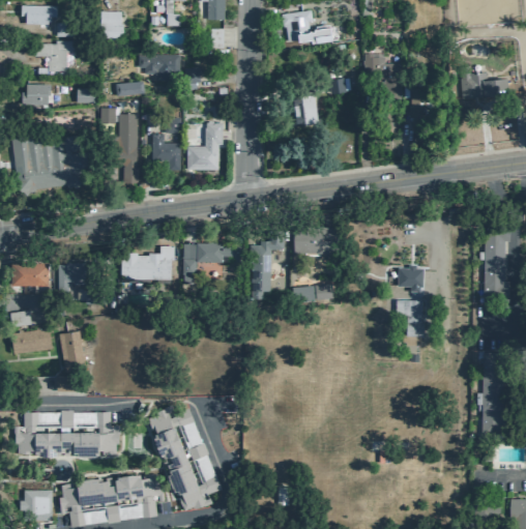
[(167,0),(167,25),(179,25),(179,13),(174,13),(174,0),(167,0)]
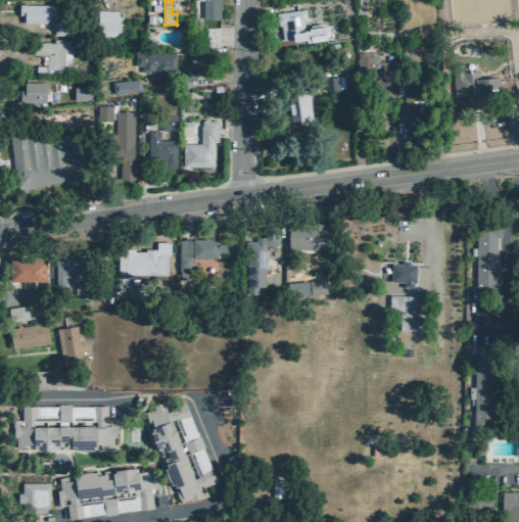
[(223,19),(223,0),(204,0),(204,19),(223,19)]
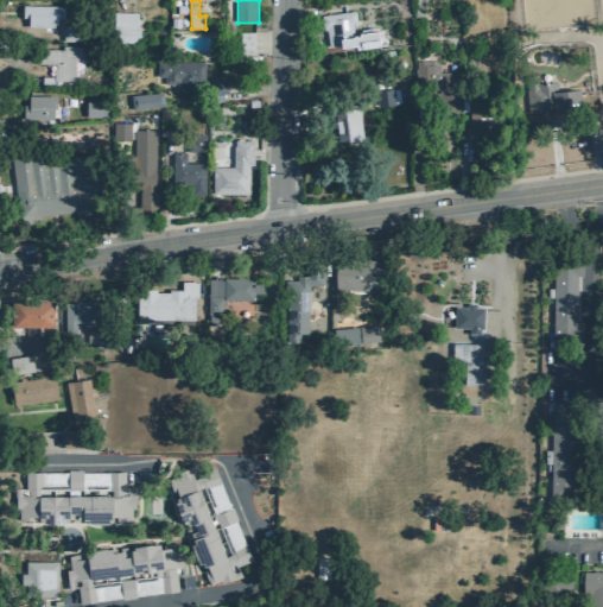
[(25,5),(67,6),(67,19),(57,19),(57,29),(31,29),(31,19),(25,19),(25,5)]
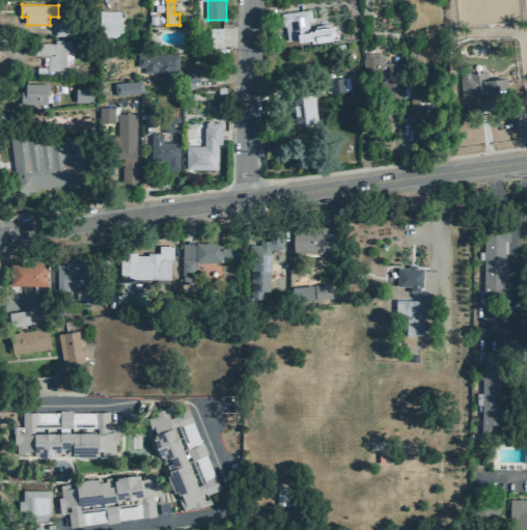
[(283,15),(287,42),(298,39),(299,44),(313,42),(313,44),(334,40),(332,27),(315,29),(315,31),(311,32),(309,22),(313,21),(312,9),(283,15)]
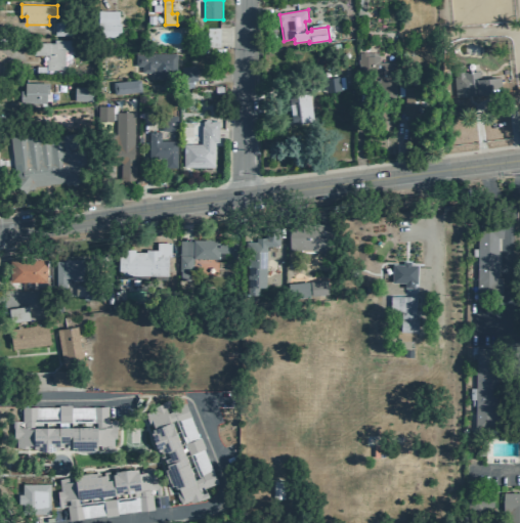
[(99,10),(99,41),(123,41),(124,24),(121,24),(122,11),(99,10)]
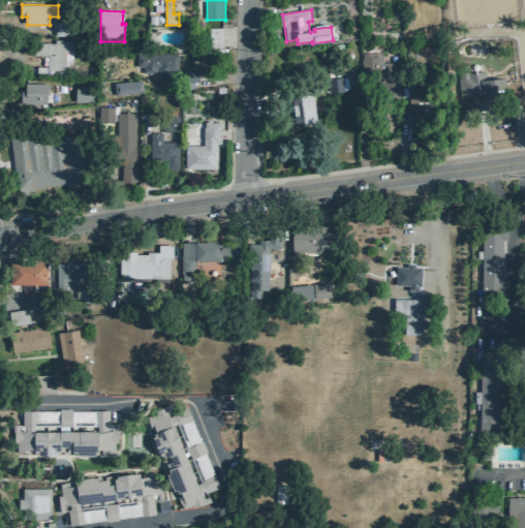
[(58,22),(58,36),(75,36),(75,23),(58,22)]
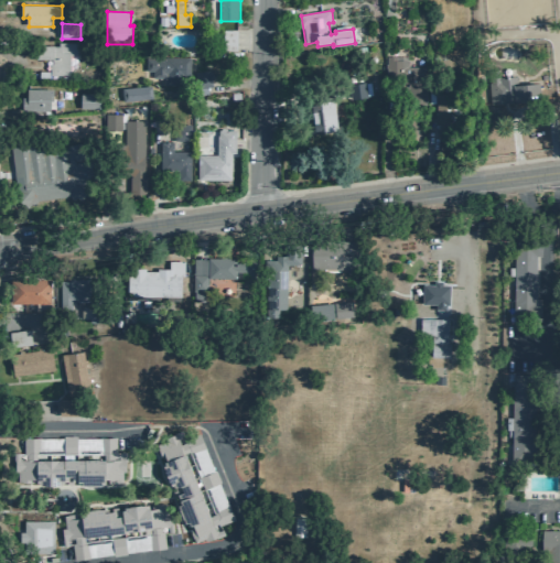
[(239,31),(239,52),(216,52),(216,31),(239,31)]
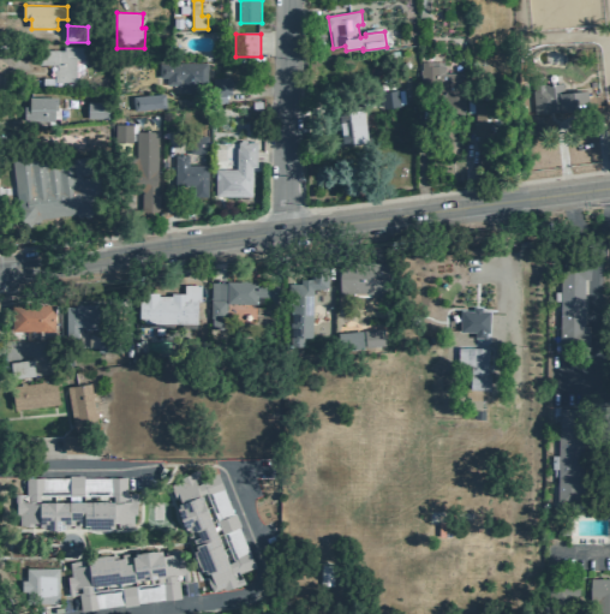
[(85,47),(66,47),(66,51),(41,49),(41,65),(57,65),(57,78),(45,78),(45,87),(55,87),(55,82),(77,82),(78,60),(85,60),(85,47)]
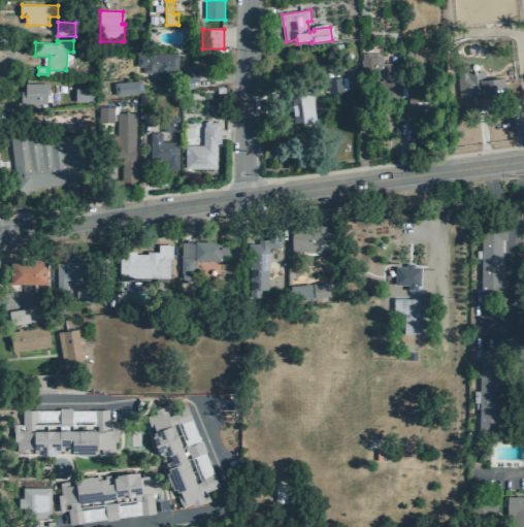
[(363,52),(363,76),(381,76),(382,100),(399,100),(399,65),(385,65),(385,52),(363,52)]
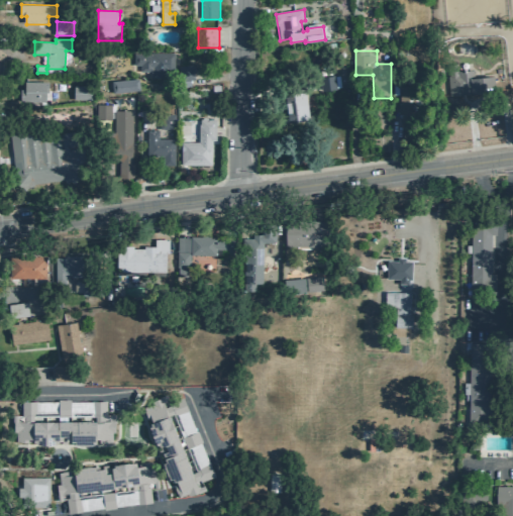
[(177,54),(136,54),(136,65),(142,65),(142,72),(152,72),(152,78),(170,78),(170,73),(177,73),(177,54)]
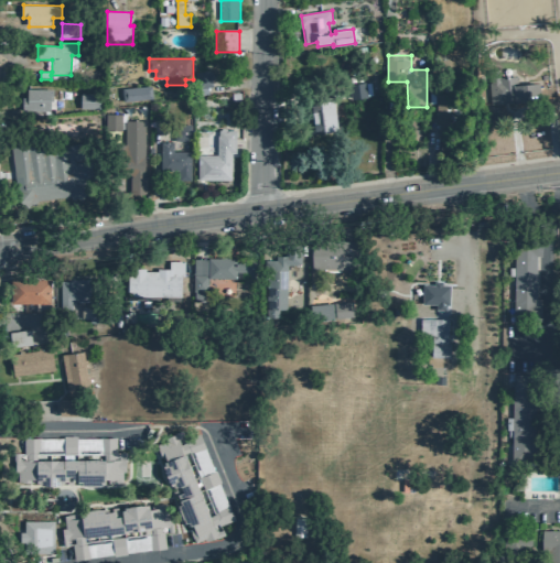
[(196,73),(198,90),(214,88),(213,71),(196,73)]
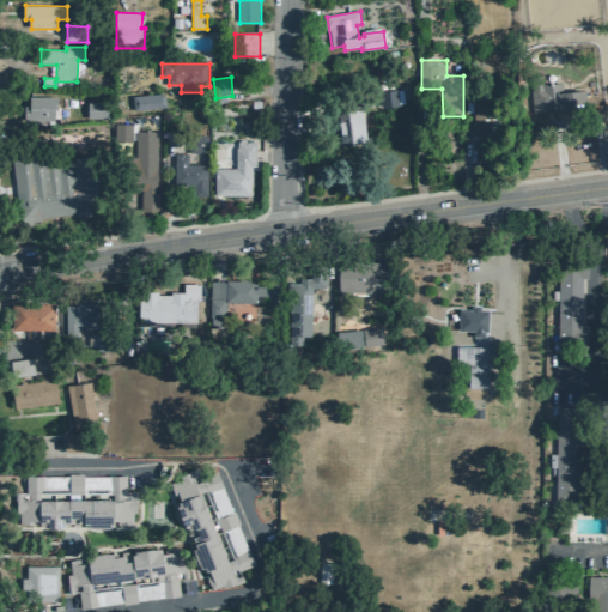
[(401,105),(382,109),(378,80),(397,78),(401,105)]
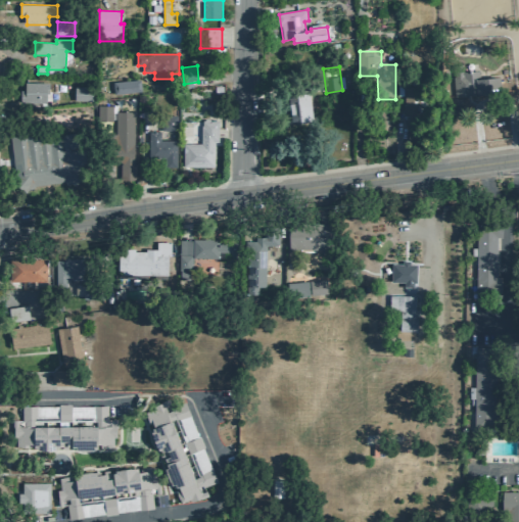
[(457,74),(459,97),(501,94),(500,78),(480,79),(480,72),(457,74)]
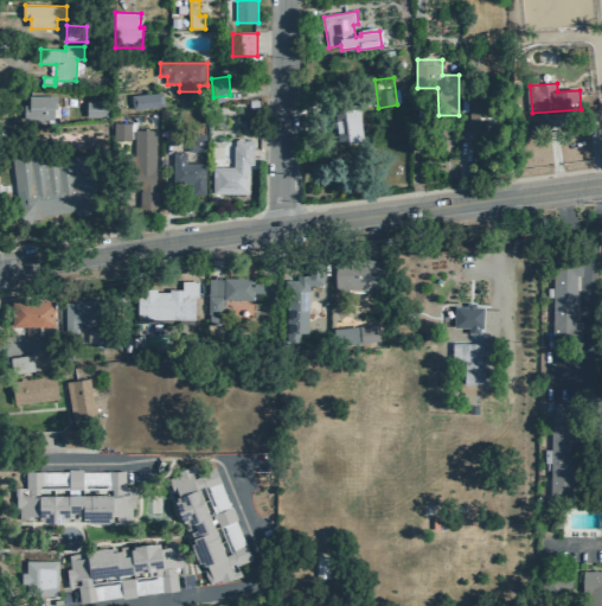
[(133,96),(134,110),(166,107),(165,93),(133,96)]
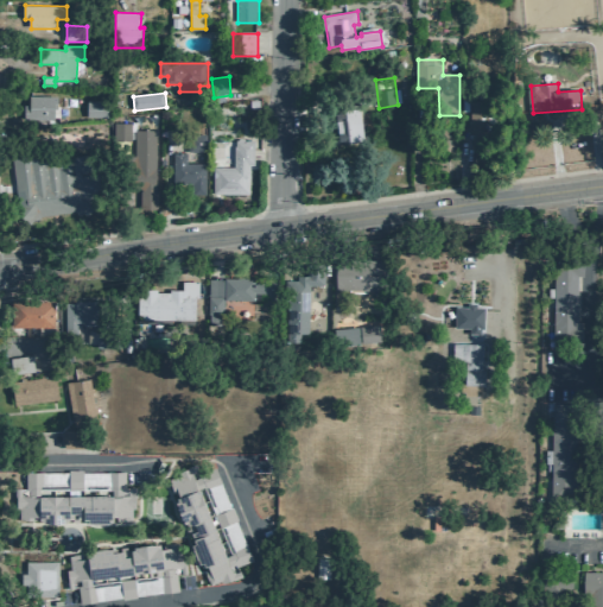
[(59,96),(59,106),(62,106),(62,118),(56,118),(56,120),(26,120),(26,106),(31,106),(31,96),(59,96)]
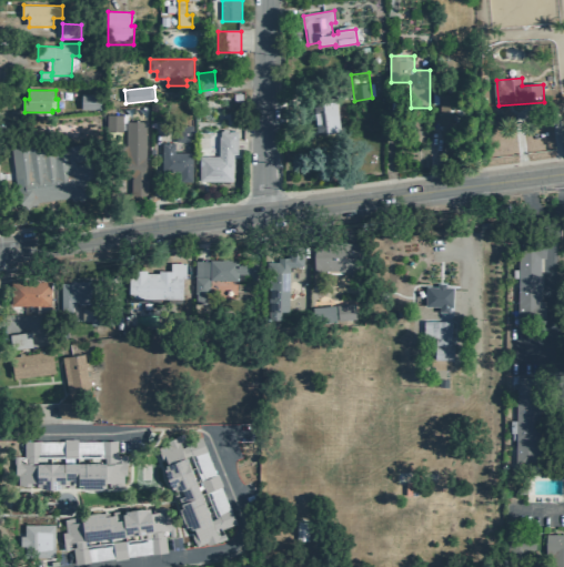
[(308,94),(312,135),(342,132),(336,90),(308,94)]
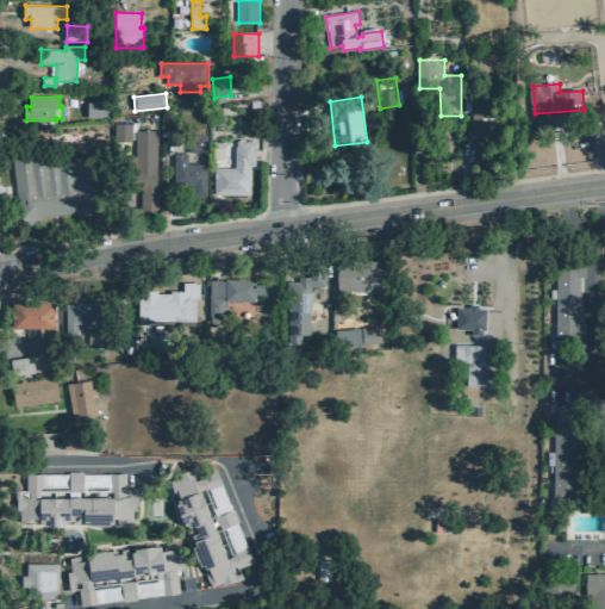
[(253,101),(253,110),(262,110),(262,100),(253,101)]
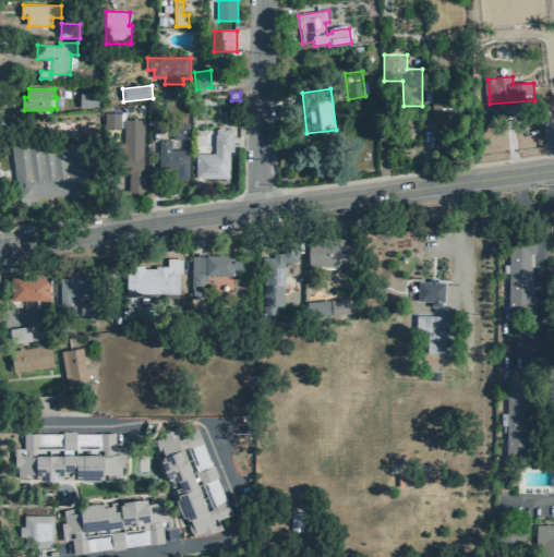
[(82,93),(82,108),(100,108),(100,93),(82,93)]
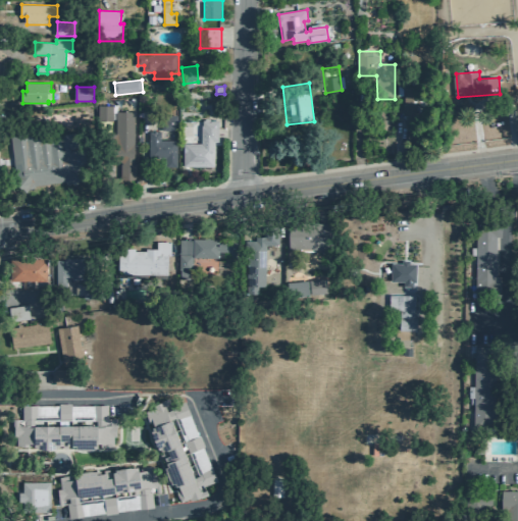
[(405,87),(405,129),(420,129),(420,119),(427,119),(427,101),(422,101),(422,87),(405,87)]
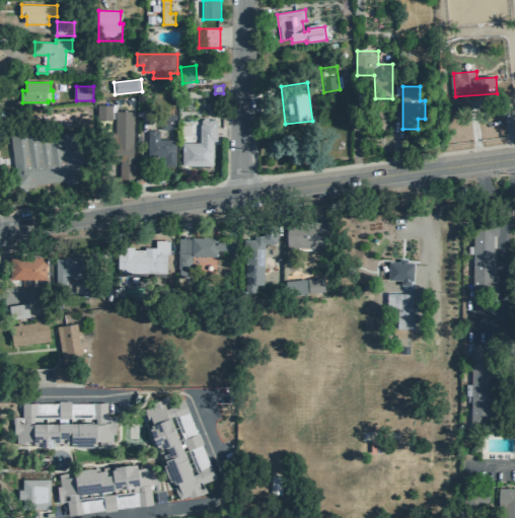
[(135,112),(134,163),(136,163),(136,178),(109,178),(109,128),(101,128),(101,105),(115,105),(115,111),(135,112)]
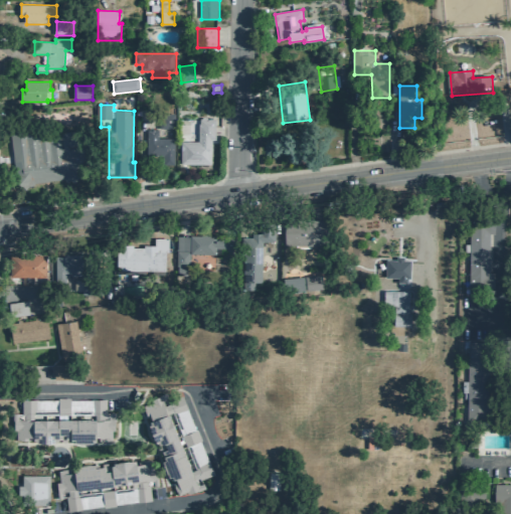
[(176,129),(161,129),(161,111),(176,111),(176,129)]
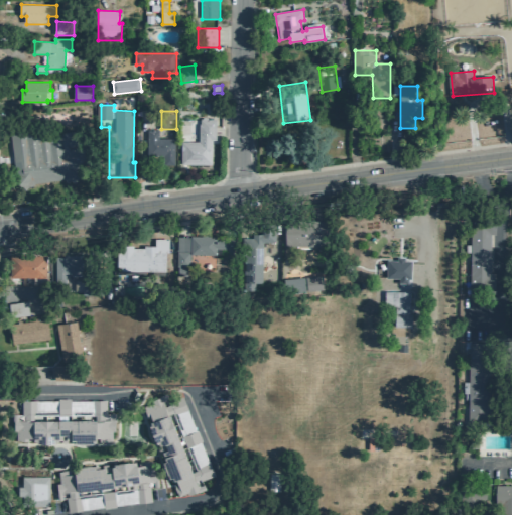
[(217,120),(217,140),(214,140),(214,165),(181,165),(182,142),(200,142),(200,125),(202,125),(202,119),(217,120)]
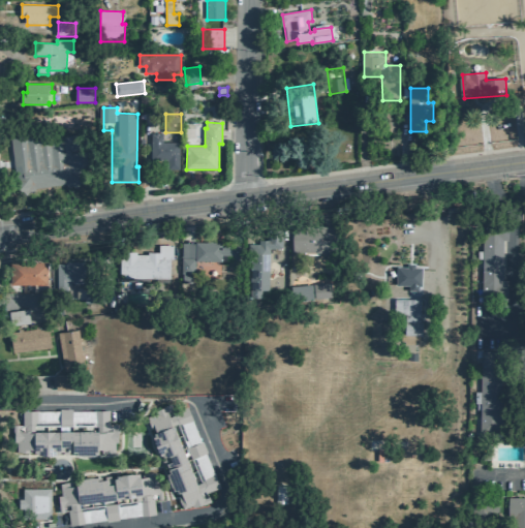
[(185,128),(185,137),(195,137),(195,128),(185,128)]
